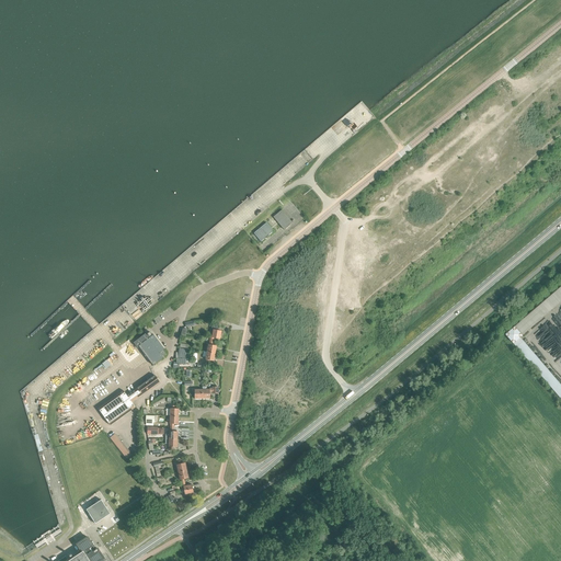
[(281,209),(278,210),(274,215),(272,216),(283,229),(290,221),(281,209)]
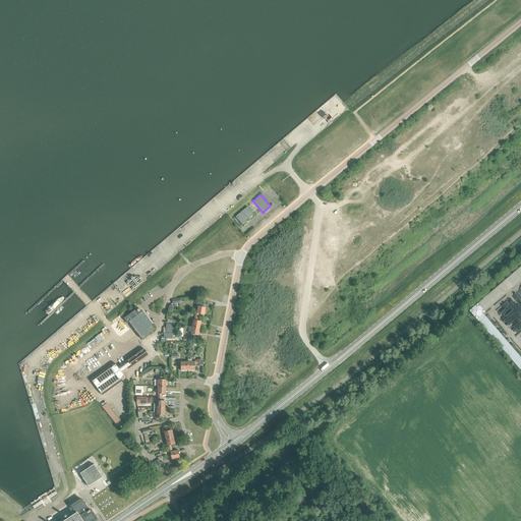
[(257,208),(253,201),(248,206),(253,212),(257,208)]
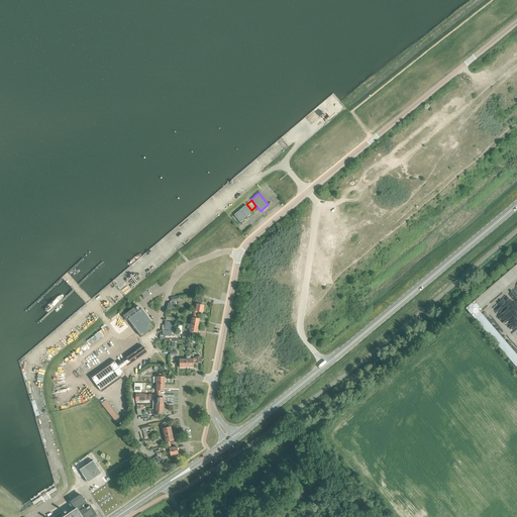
[(232,214),(240,222),(251,212),(243,204),(232,214)]
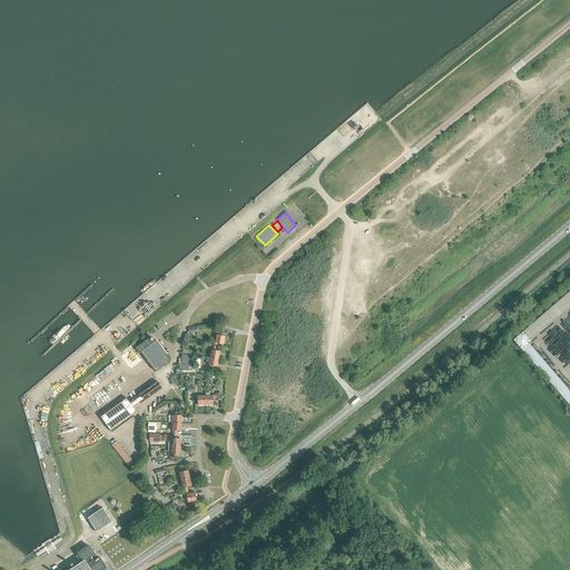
[(569,292),(513,341),(569,405),(569,391),(529,344),(569,307),(569,292)]
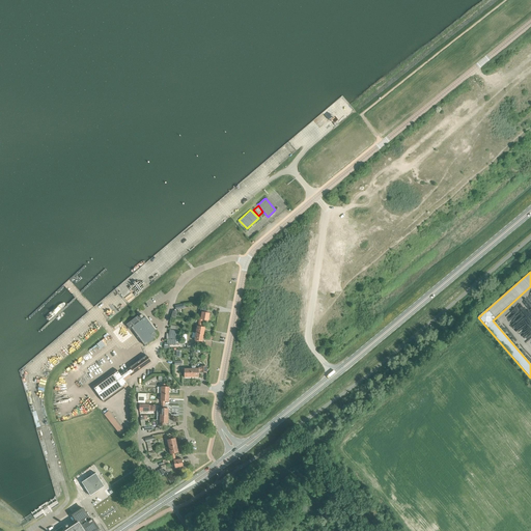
[(199,319),(198,323),(201,323),(202,319),(207,322),(210,313),(205,312),(205,307),(202,307),(202,312),(201,312),(200,319),(199,319)]
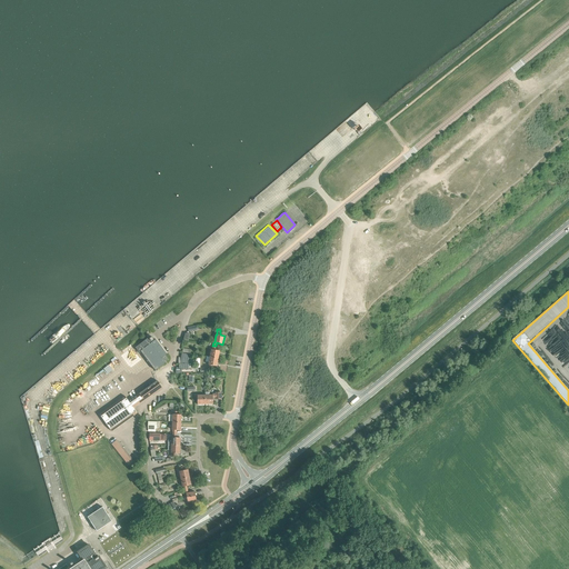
[(168,359),(166,356),(167,355),(156,340),(155,340),(151,337),(149,339),(148,340),(147,338),(135,348),(139,352),(140,351),(155,370),(166,362),(165,361),(168,359)]
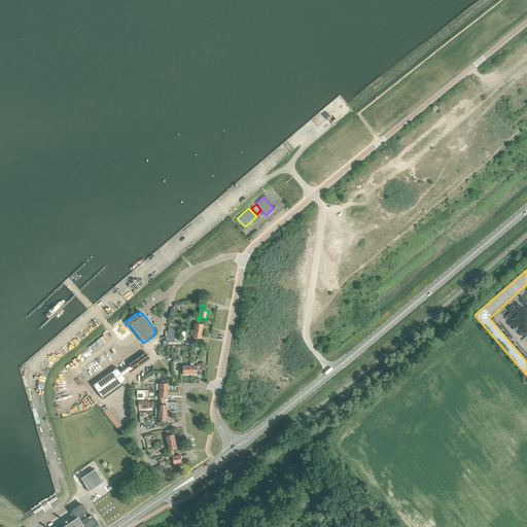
[(196,323),(194,330),(202,332),(203,325),(199,324),(200,320),(197,320),(196,323)]
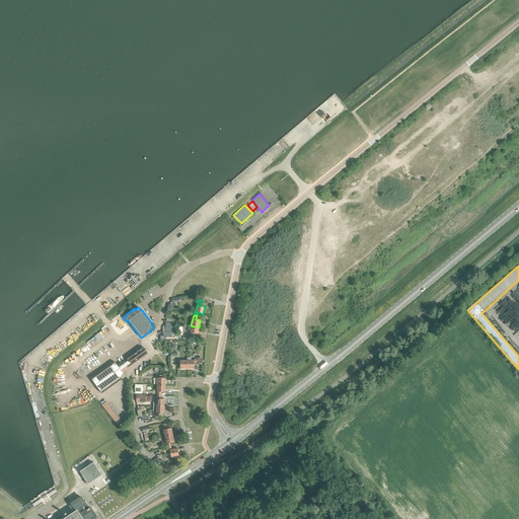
[(110,324),(119,335),(129,326),(125,321),(122,323),(119,318),(110,324)]
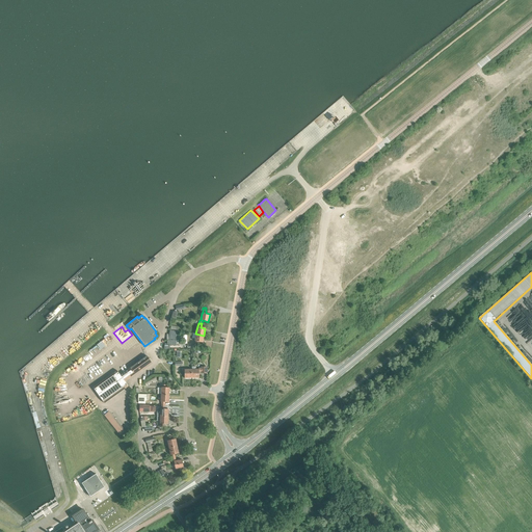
[(204,336),(195,334),(194,341),(195,341),(194,344),(197,345),(198,342),(203,343),(204,336)]
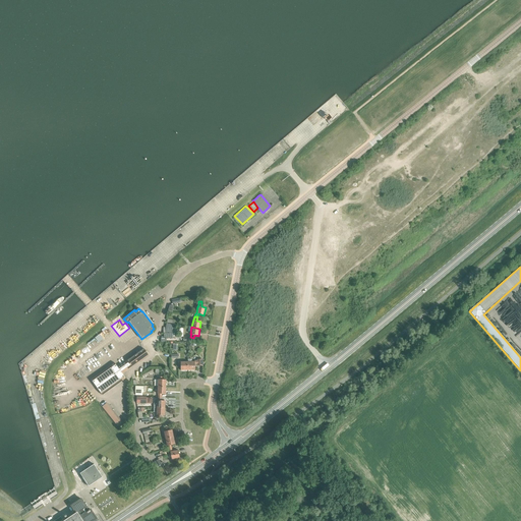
[(131,366),(148,355),(143,349),(127,360),(127,361),(125,362),(117,367),(114,363),(91,380),(102,395),(125,379),(122,373),(130,368),(129,368),(131,366)]
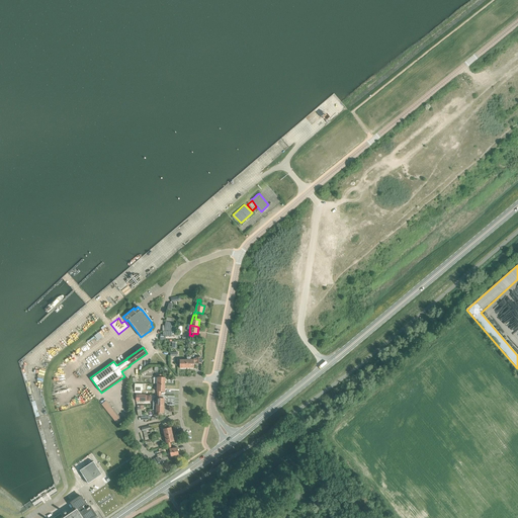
[(193,360),(186,360),(186,368),(193,368),(193,362),(196,362),(196,363),(201,363),(201,357),(196,357),(196,359),(193,359),(193,360)]
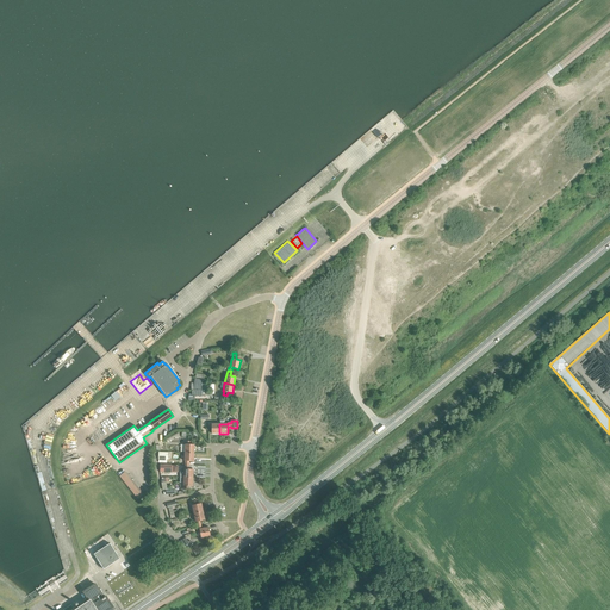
[(219,434),(219,424),(211,424),(211,423),(209,423),(209,427),(211,427),(211,434),(219,434)]
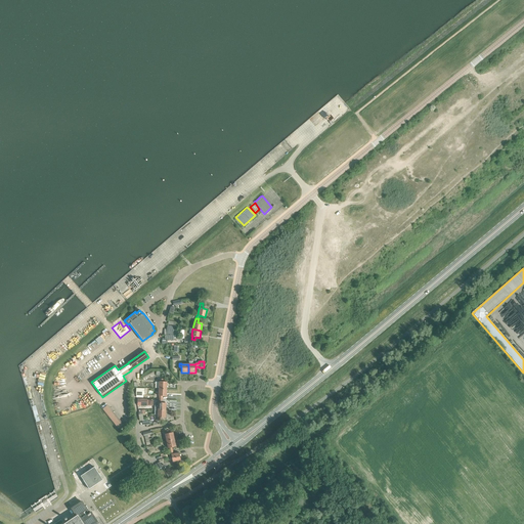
[(102,409),(119,429),(122,426),(106,406),(102,409)]
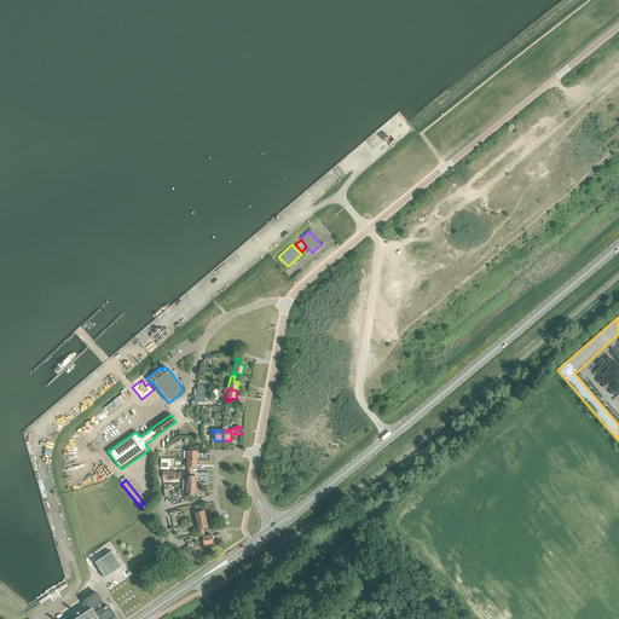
[(195,513),(196,521),(206,519),(204,510),(200,512),(198,509),(195,509),(196,513),(195,513)]
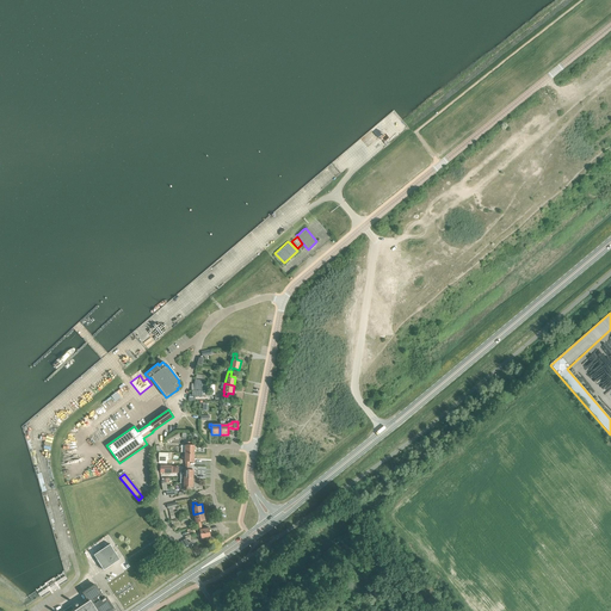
[(197,523),(197,528),(201,526),(201,522),(205,520),(203,512),(193,514),(196,523),(197,523)]
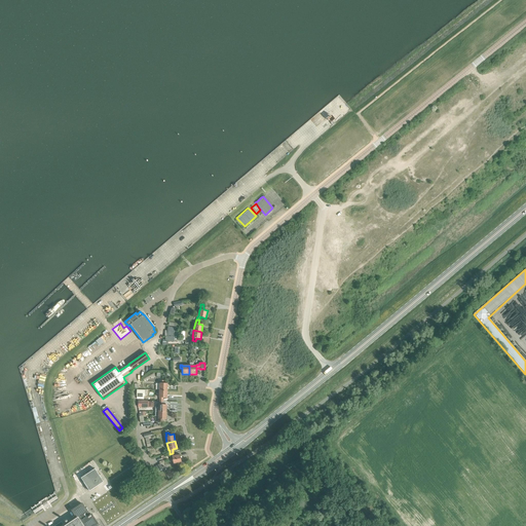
[(173,453),(170,454),(171,456),(172,456),(173,463),(181,462),(180,455),(174,456),(173,453)]
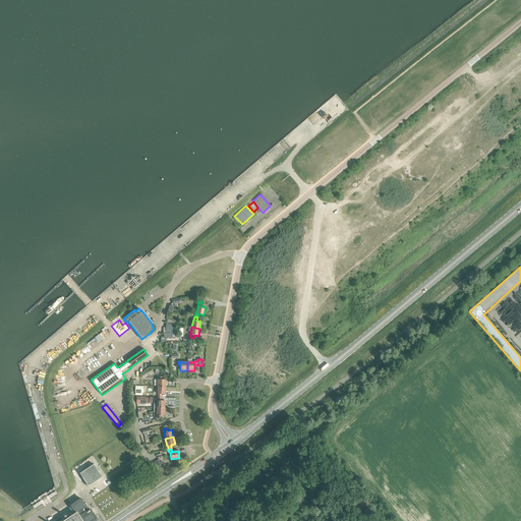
[(78,474),(87,488),(101,478),(92,465),(78,474)]
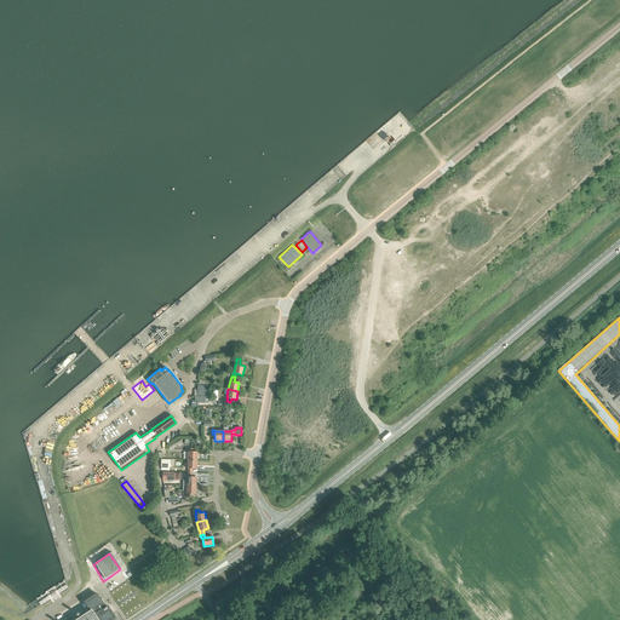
[(114,619),(113,618),(115,616),(108,606),(105,607),(97,593),(85,602),(91,612),(86,614),(86,613),(81,616),(82,616),(79,619),(78,619),(75,619),(73,619),(75,619),(73,614),(64,619),(63,619),(114,619)]
